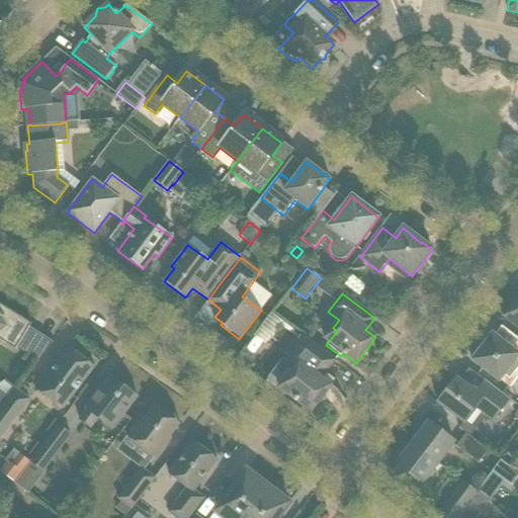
[(517,297),(515,301),(503,318),(516,328),(517,329),(517,297)]
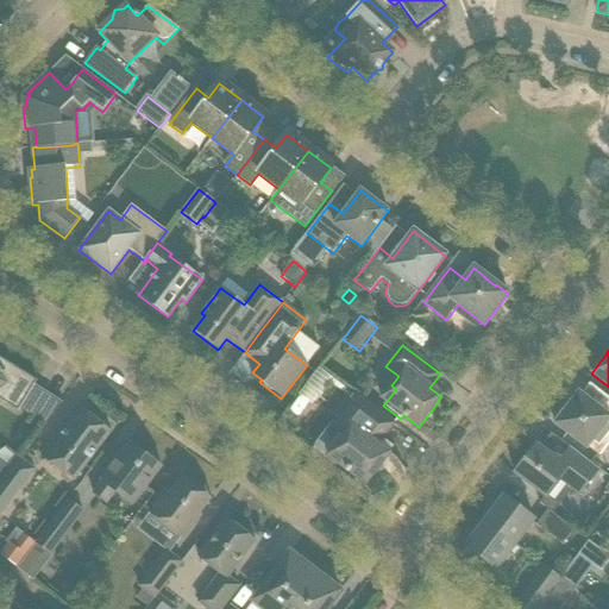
[(0,400),(18,412),(19,410),(43,425),(61,402),(35,387),(37,381),(0,357),(0,400)]
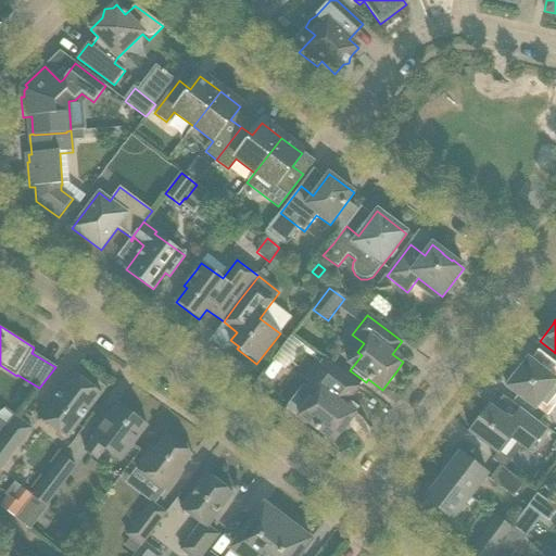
[(275,378),(302,344),(291,337),(265,370),(275,378)]
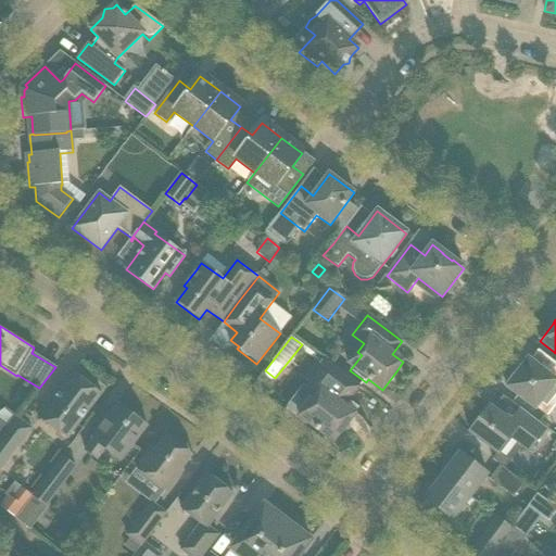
[(555,404),(555,364),(547,374),(528,358),(516,375),(514,374),(506,383),(508,384),(506,388),(535,409),(536,408),(546,416),(555,404)]
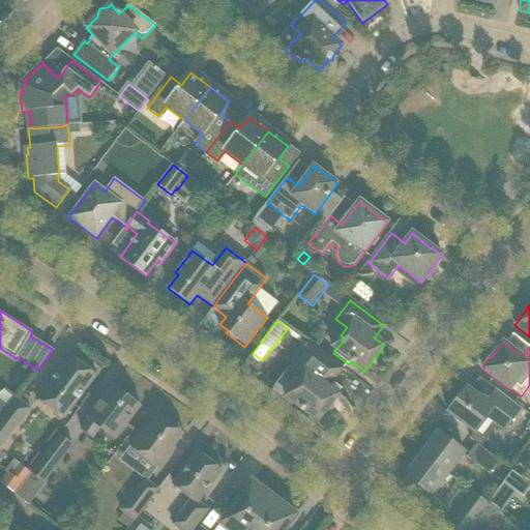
[(343,370),(311,346),(296,364),(304,371),(294,384),(298,387),(289,401),(318,422),(331,406),(339,395),(335,392),(329,387),(343,370)]
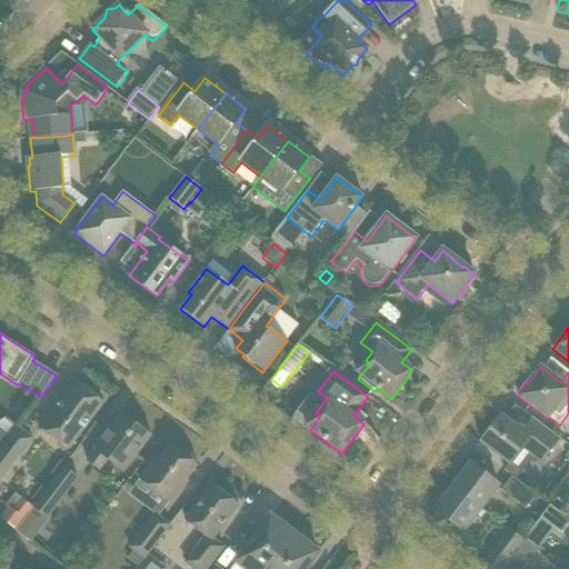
[(69,450),(103,403),(76,382),(58,406),(55,403),(39,427),(69,450)]
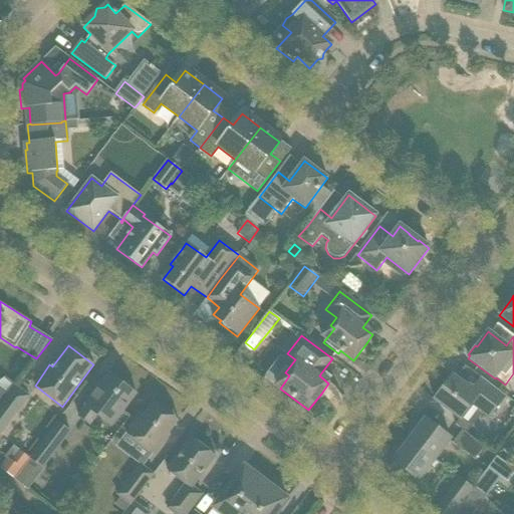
[(97,416),(112,427),(137,395),(133,393),(133,389),(124,382),(121,383),(107,373),(84,406),(85,407),(78,417),(90,426),(97,416)]
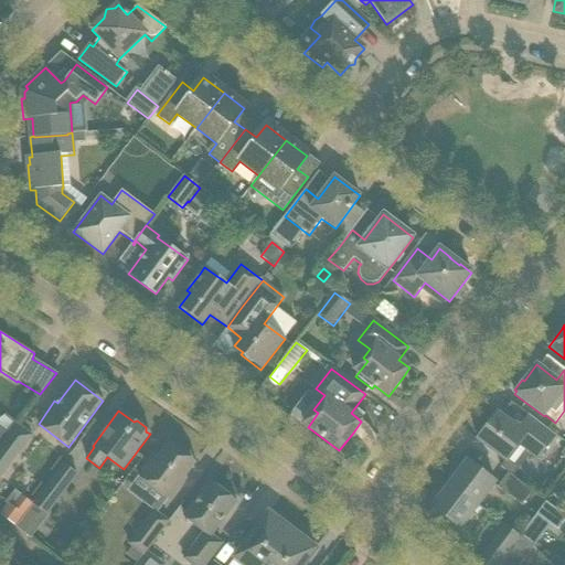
[(519,428),(514,424),(513,426),(497,414),(477,439),(507,461),(519,445),(537,459),(555,436),(529,416),(519,428)]
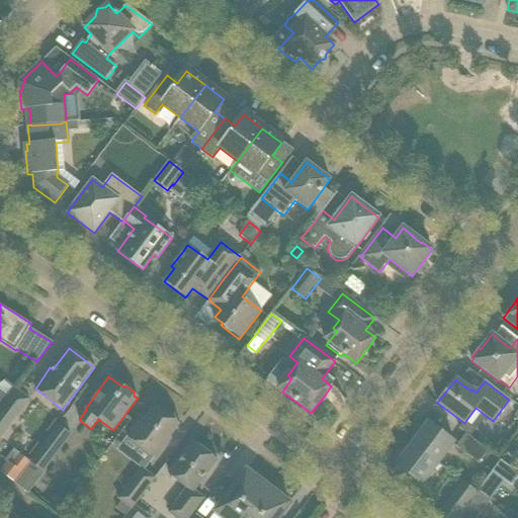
[(0,411),(4,406),(8,401),(0,394),(0,411)]
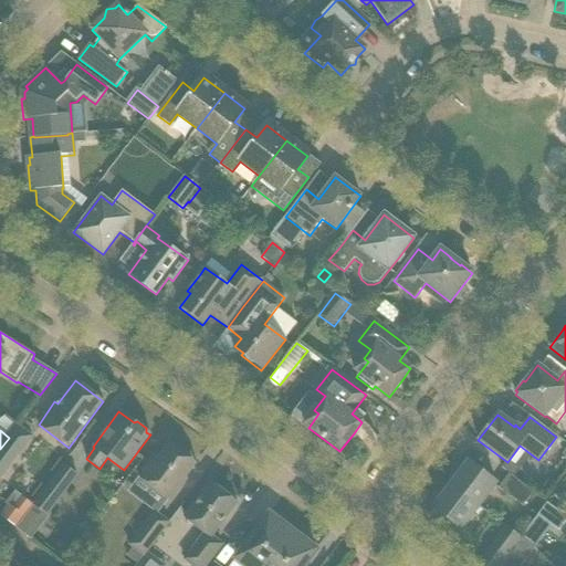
[(0,479),(19,454),(4,443),(0,449),(0,479)]
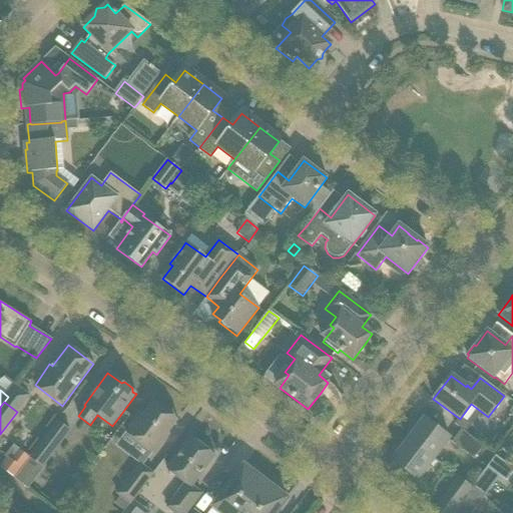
[(141,412),(125,433),(152,454),(178,420),(153,402),(143,414),(141,412)]
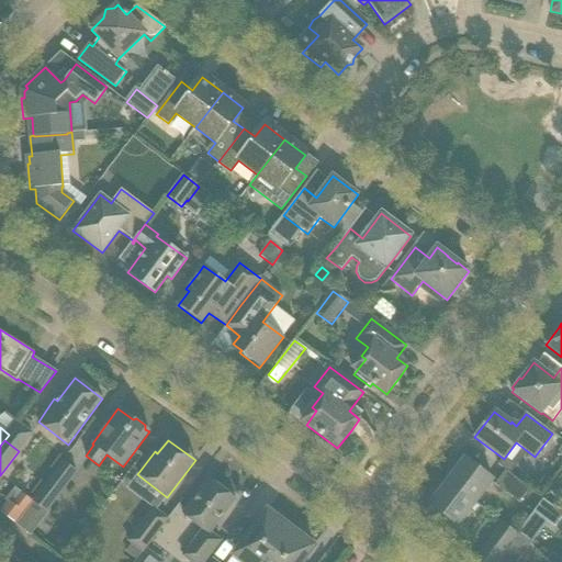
[(454,463),(442,479),(475,503),(493,480),(464,459),(459,467),(454,463)]
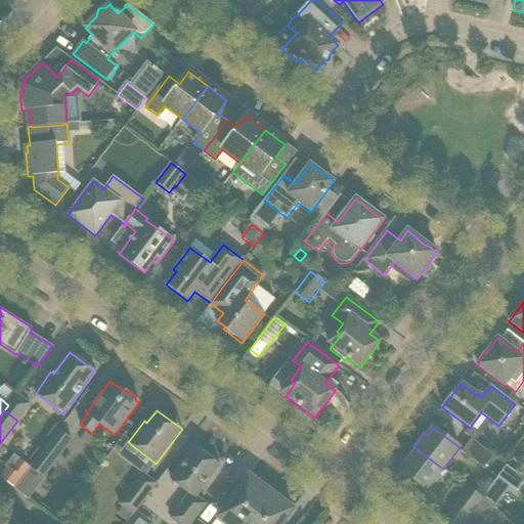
[(31,468),(44,477),(72,441),(58,431),(31,468)]
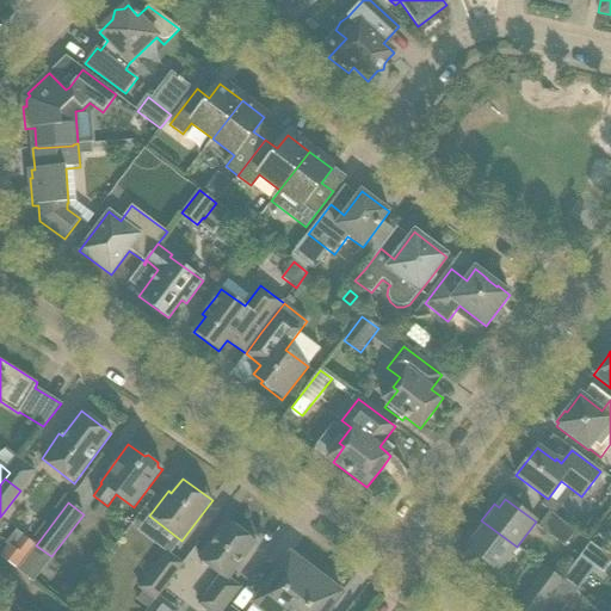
[(575,532),(550,513),(538,528),(565,548),(575,532)]
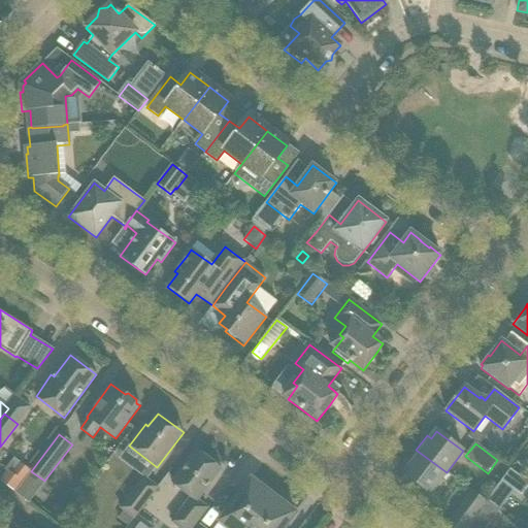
[(447,472),(416,450),(405,464),(409,467),(403,474),(420,487),(411,498),(422,505),(447,472)]
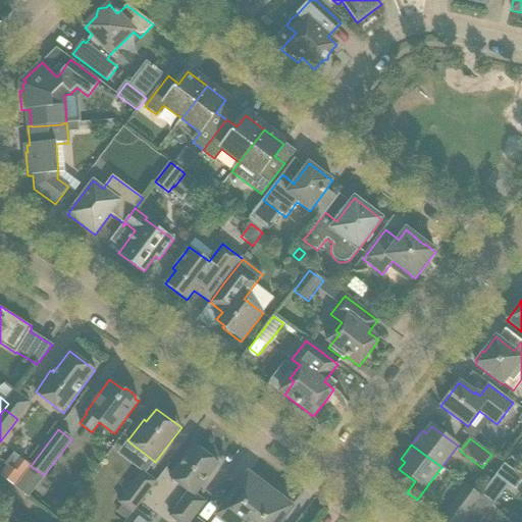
[(189,492),(170,517),(176,521),(190,521),(205,503),(195,496),(218,464),(195,446),(169,478),(189,492)]
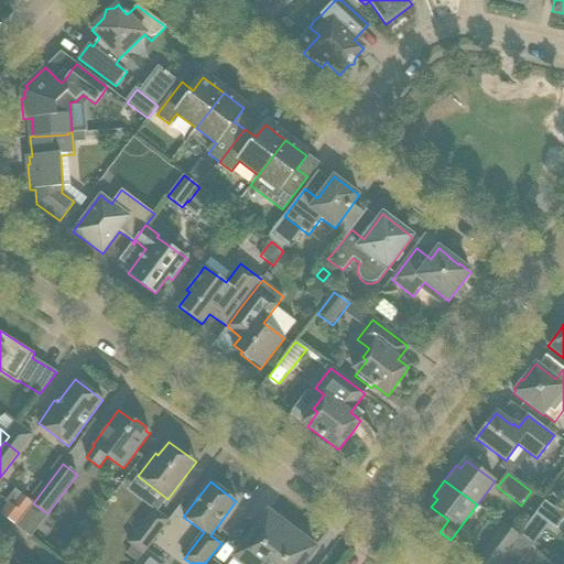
[(10,505),(2,514),(15,525),(32,503),(22,496),(14,507),(10,505)]
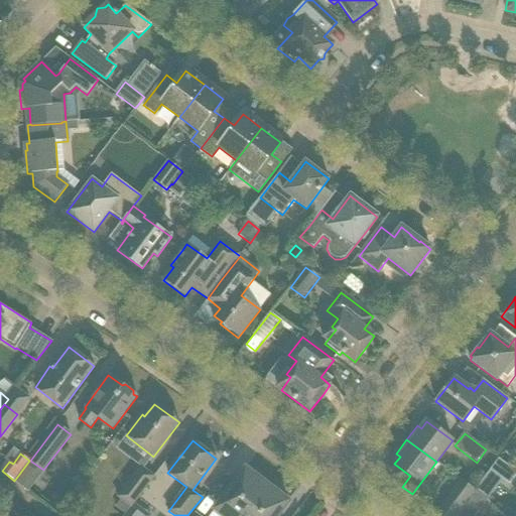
[(491,470),(509,484),(515,475),(515,472),(499,459),(491,470)]
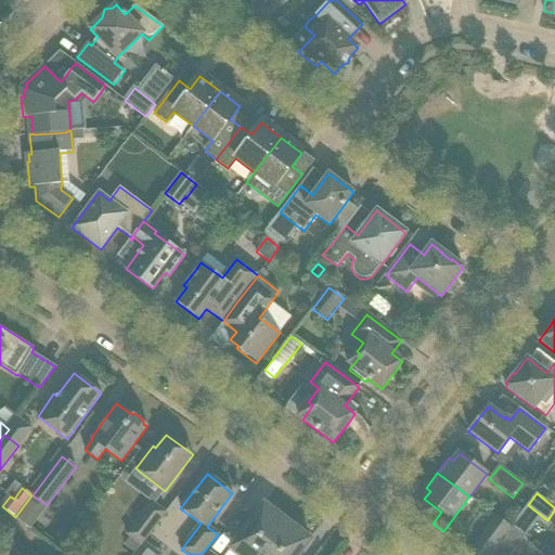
[(151,502),(126,534),(141,546),(166,513),(151,502)]
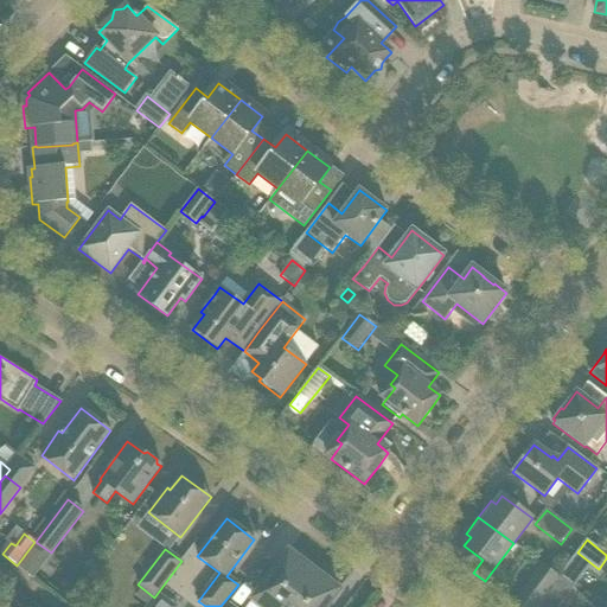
[(262,606),(286,606),(314,570),(310,568),(312,566),(301,557),(300,560),(288,551),(253,600),(262,606)]
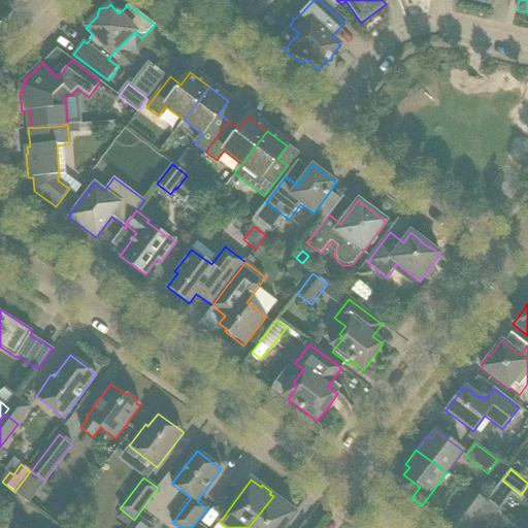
[(448,525),(451,527),(466,527),(486,502),(472,491),(448,525)]
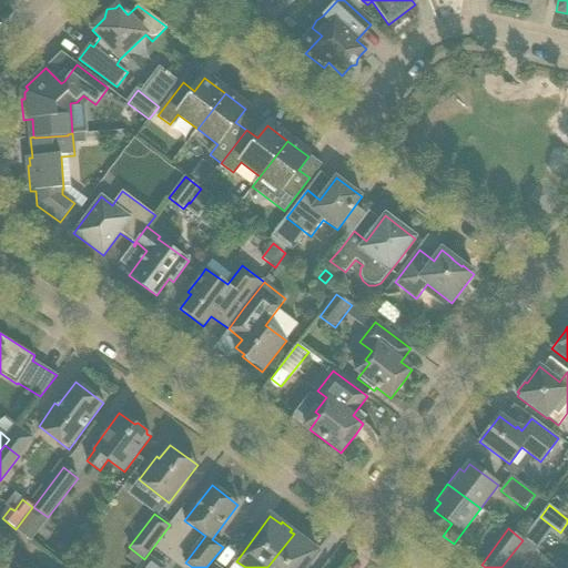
[(305,567),(317,553),(307,545),(310,541),(300,535),(297,537),(294,534),(267,567),(305,567)]
